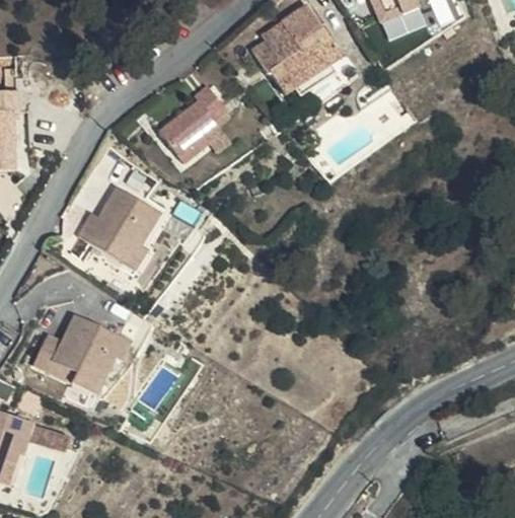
[(369,0),(376,14),(396,6),(398,12),(415,6),(412,0),(369,0)]
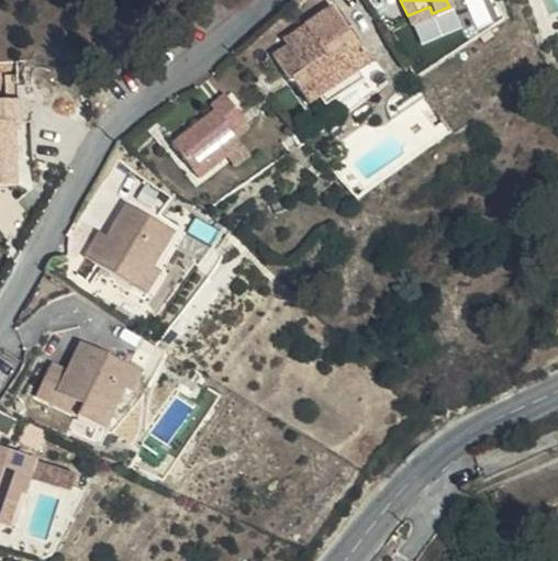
[(334,6),(304,25),(309,33),(301,37),(298,33),(283,43),(287,47),(274,55),(290,79),(293,77),(310,102),(317,97),(357,70),(370,62),(334,6)]
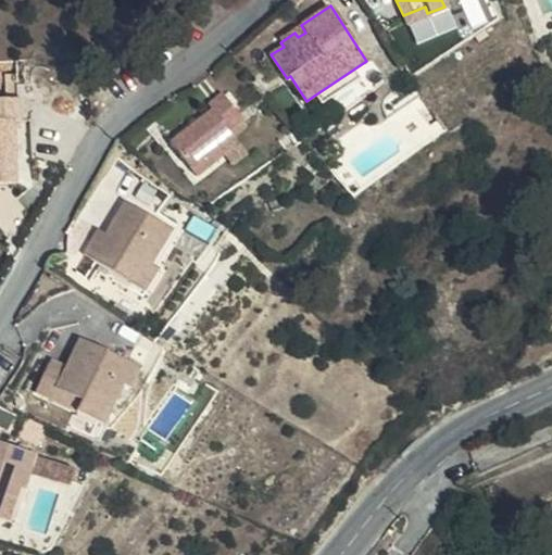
[(406,22),(427,13),(425,7),(403,15),(406,22)]
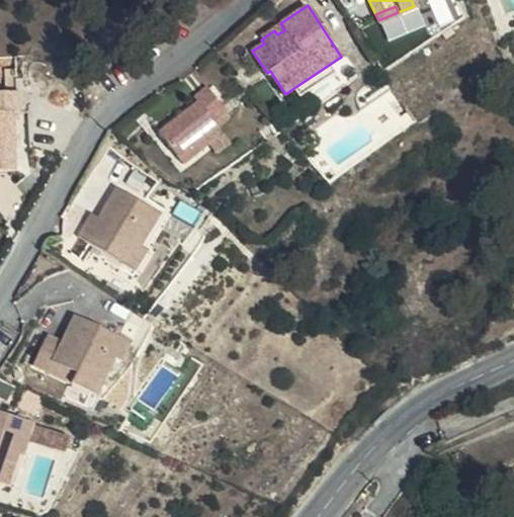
[(284,30),(280,23),(259,36),(261,39),(274,30),(277,34),(284,30)]
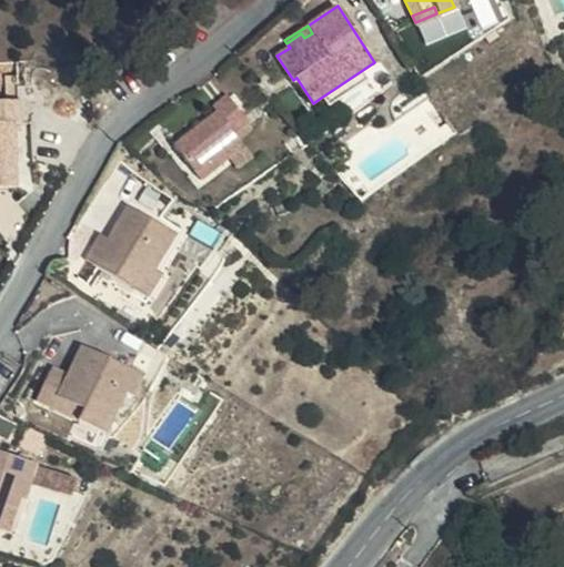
[(368,80),(361,71),(321,98),(328,107),(368,80)]
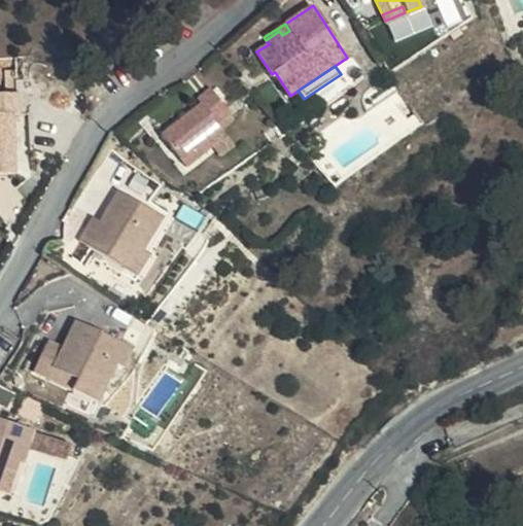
[(179,128),(176,124),(163,134),(186,166),(212,145),(209,141),(223,131),(218,124),(231,114),(211,90),(198,100),(202,104),(185,116),(188,120),(179,128)]
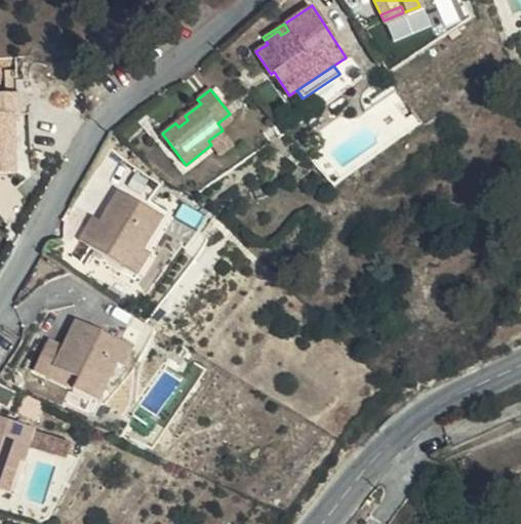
[(21,90),(0,91),(0,173),(12,173),(10,117),(22,117),(21,90)]
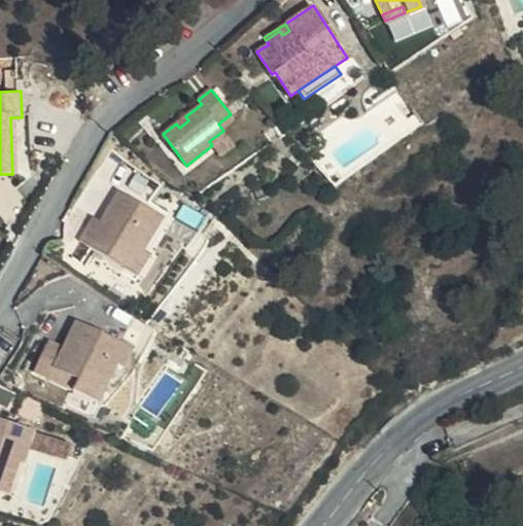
[(185,116),(176,124),(179,128),(188,120),(185,116)]
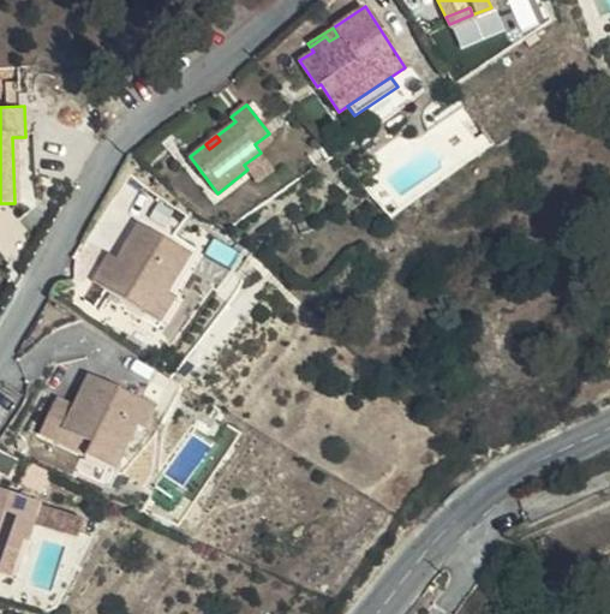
[(543,168),(551,162),(540,145),(532,150),(543,168)]
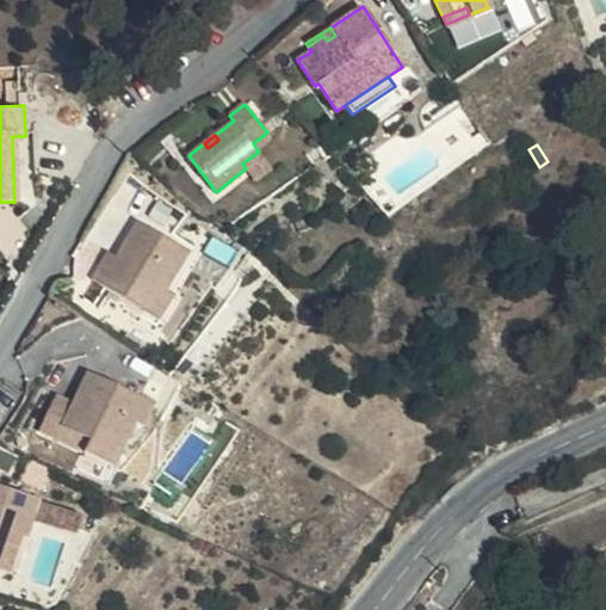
[(242,164),(246,168),(255,182),(272,168),(259,152),(242,164)]
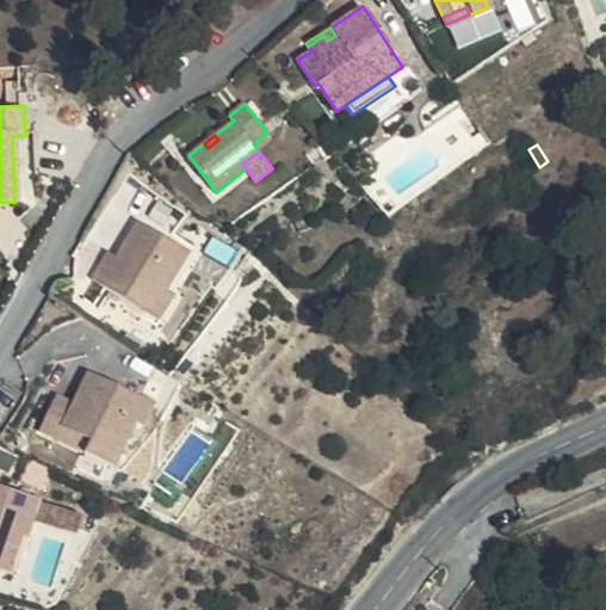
[(186,219),(160,254),(153,264),(146,258),(135,276),(185,312),(204,285),(209,288),(234,253),(186,219)]
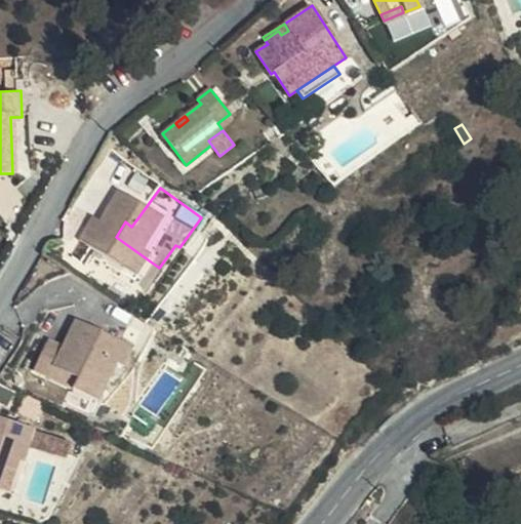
[(131,227),(137,218),(130,213),(125,222),(131,227)]
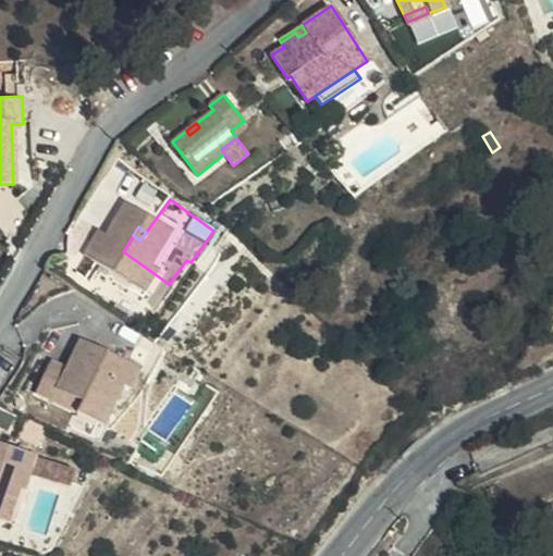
[(84,395),(76,410),(107,423),(135,363),(81,337),(66,367),(50,360),(35,392),(53,400),(61,385),(84,395)]
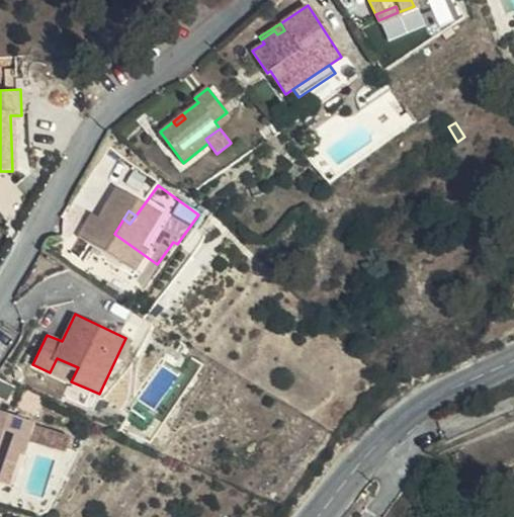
[(50,372),(71,381),(78,367),(57,358),(50,372)]
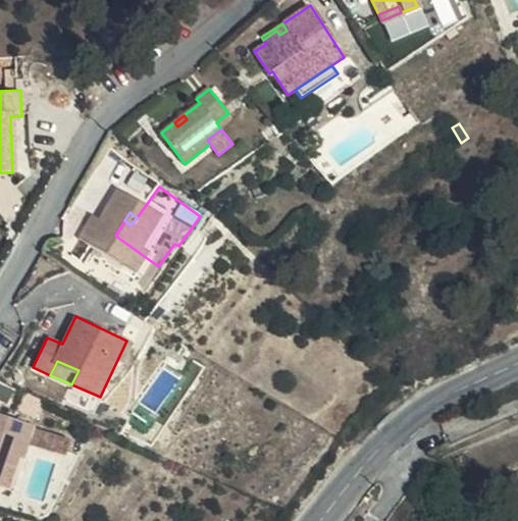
[(34,422),(0,410),(0,485),(7,488),(18,457),(21,458),(27,441),(33,424),(34,422)]
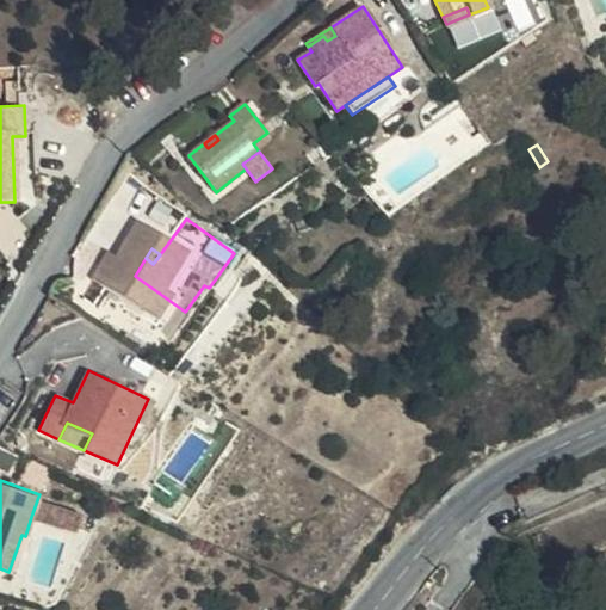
[(38,497),(31,517),(75,531),(81,511),(38,497)]
